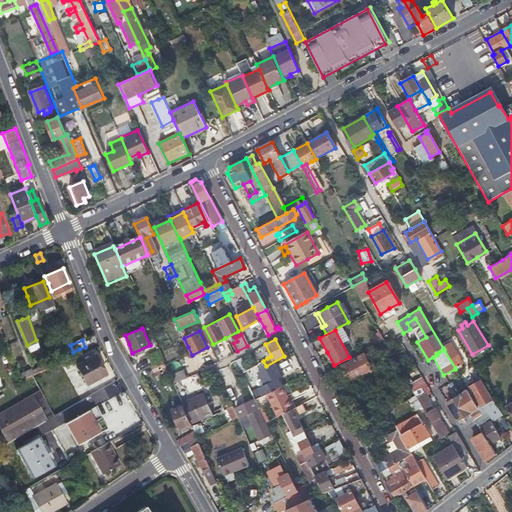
[(40,366),(45,364),(39,346),(33,348),(40,366)]
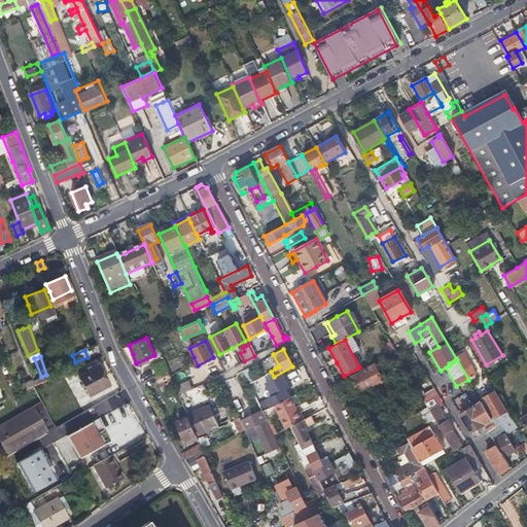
[(457,359),(457,360),(468,379),(473,376),(462,356),(457,359)]
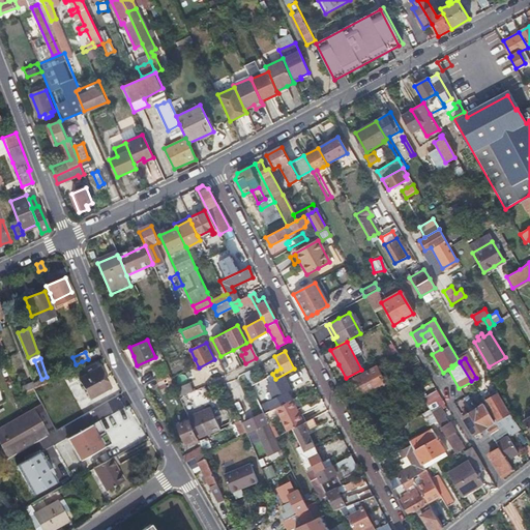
[(353,380),(357,388),(361,396),(386,383),(377,366),(353,380)]
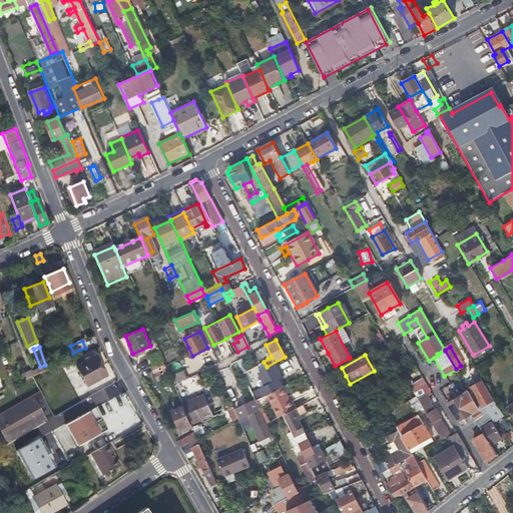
[(88,386),(97,381),(107,375),(96,356),(77,367),(88,386)]
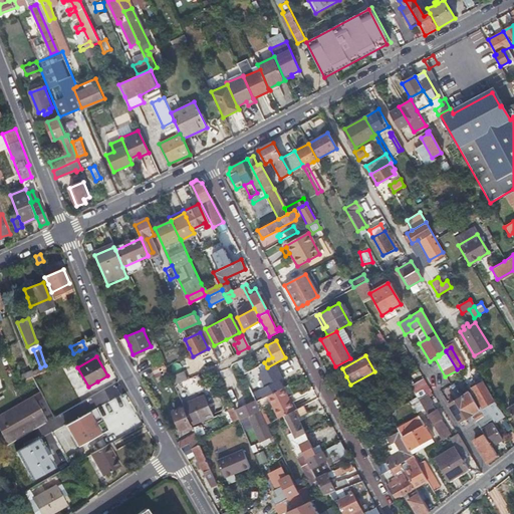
[(243,358),(237,362),(243,371),(249,368),(243,358)]
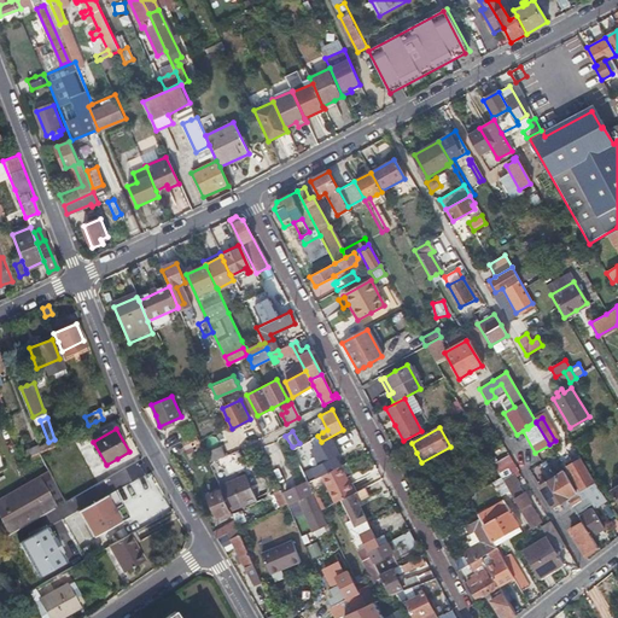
[(266,445),(269,470),(279,467),(275,443),(266,445)]
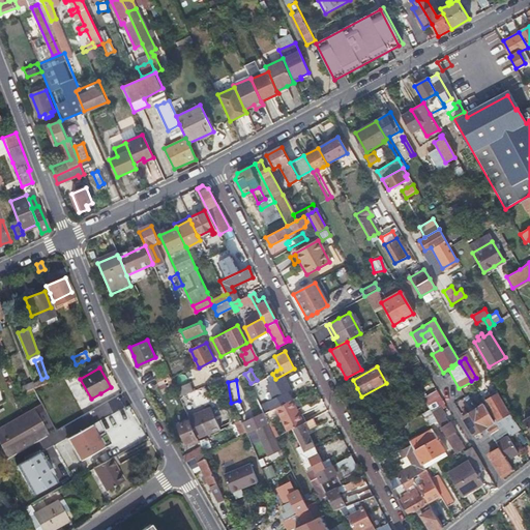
[(188,382),(174,388),(178,396),(192,390),(188,382)]
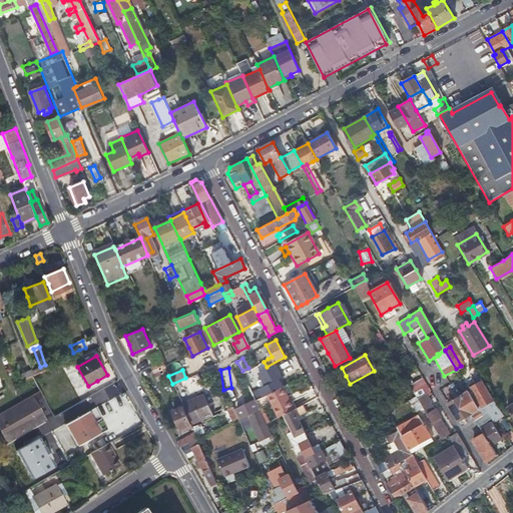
[(305,375),(298,379),(291,382),(295,390),(309,383),(305,375)]
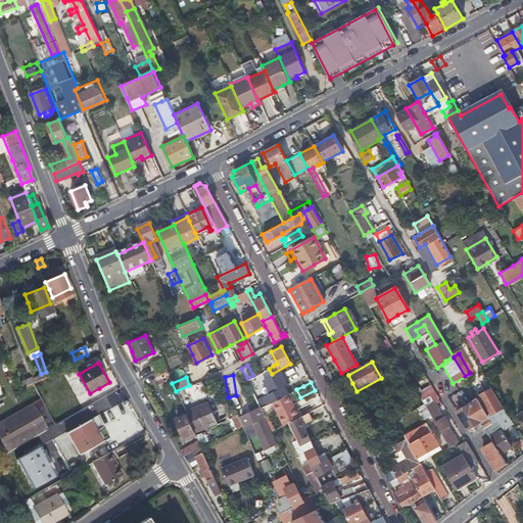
[(255,398),(257,397),(260,396),(254,384),(251,386),(249,387),(255,398)]
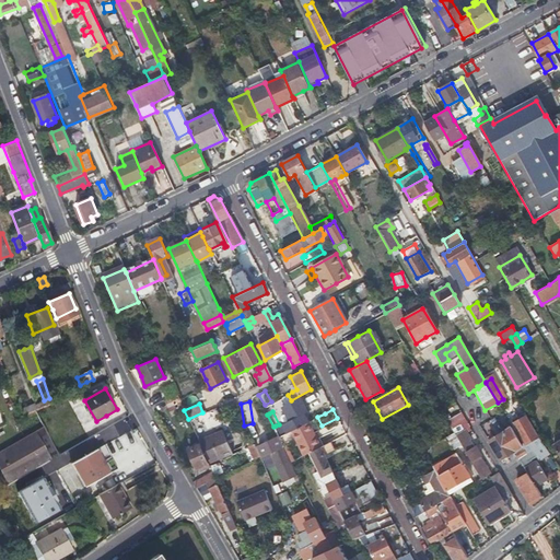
[(446,420),(451,428),(465,420),(461,412),(446,420)]
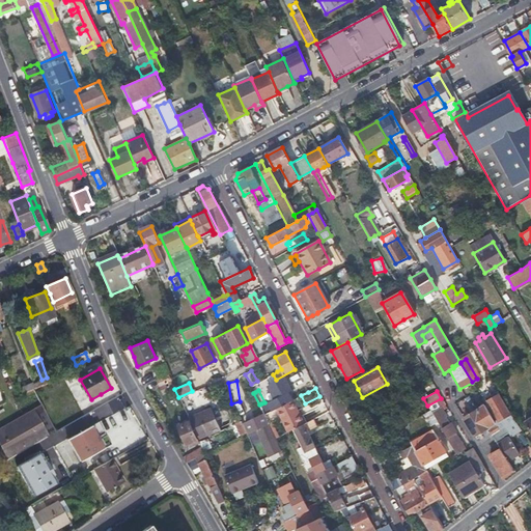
[(272,410),(289,401),(291,400),(287,392),(268,402),(272,410)]
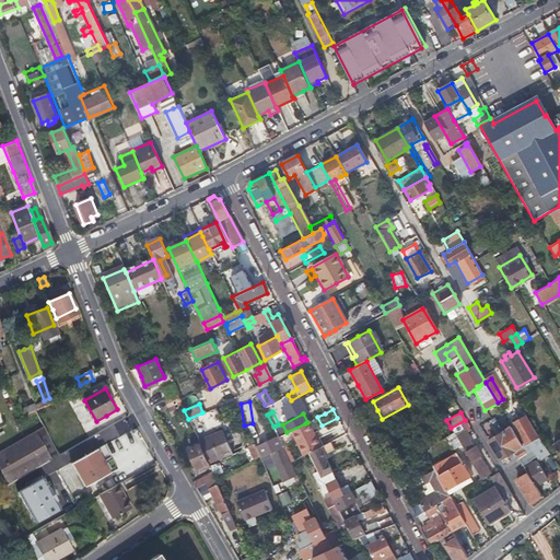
[(525,444),(532,440),(538,436),(525,416),(513,423),(525,444)]
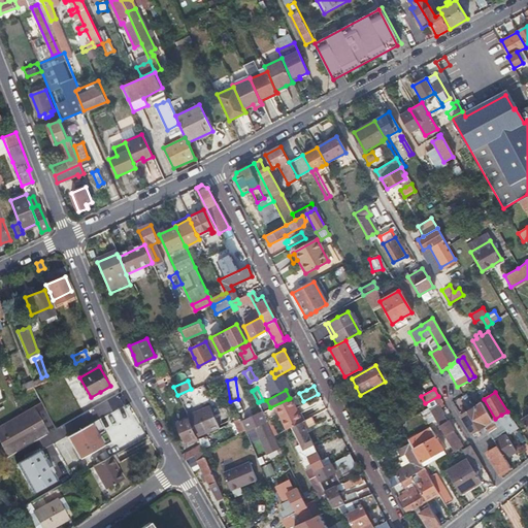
[(425,403),(428,408),(429,409),(437,405),(442,402),(438,396),(425,403)]
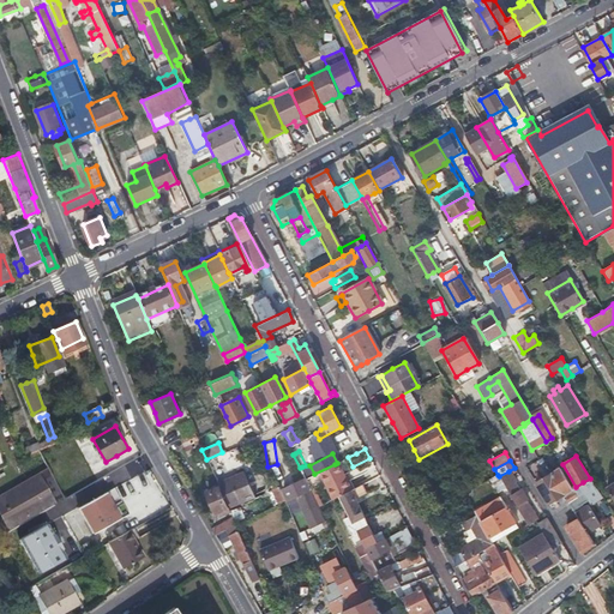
[(302,467),(300,468),(305,480),(314,474),(309,465),(309,463),(306,465),(302,467)]
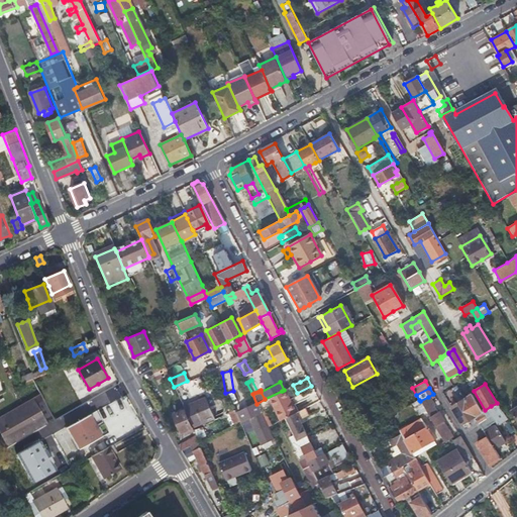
[(294,413),(282,391),(265,399),(256,404),(261,412),(277,404),(284,418),(294,413)]
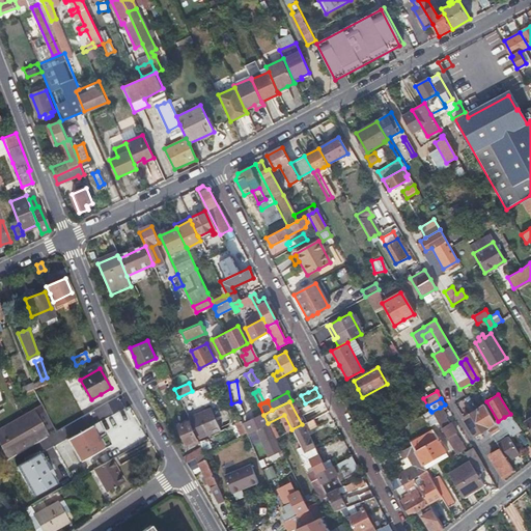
[(42,404),(0,426),(0,456),(1,459),(55,431),(42,404)]
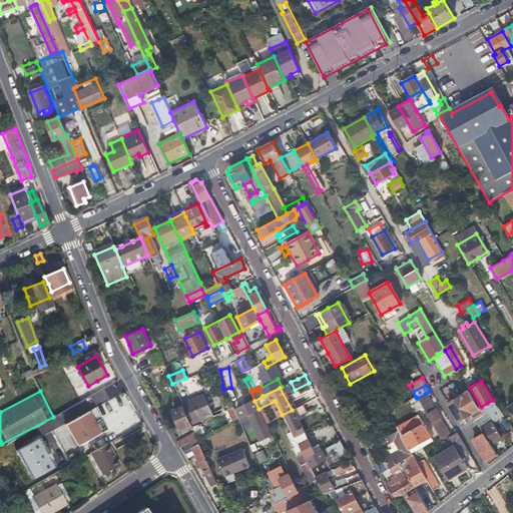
[(447,404),(452,412),(457,421),(475,411),(476,412),(471,414),(478,425),(491,417),(488,411),(483,414),(469,391),(447,404)]
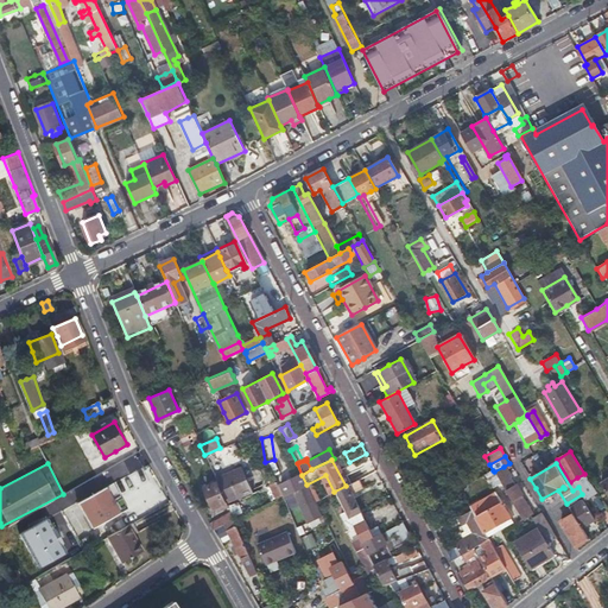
[(216,483),(225,502),(251,492),(240,467),(214,477),(216,483)]
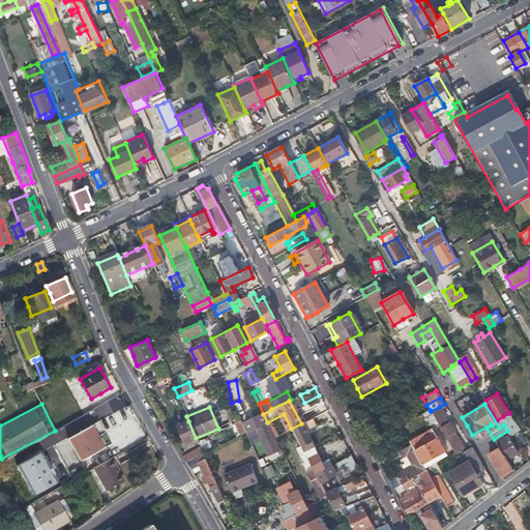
[(454,453),(459,451),(462,449),(464,448),(454,432),(455,432),(450,422),(449,423),(439,407),(431,411),(436,421),(454,453)]
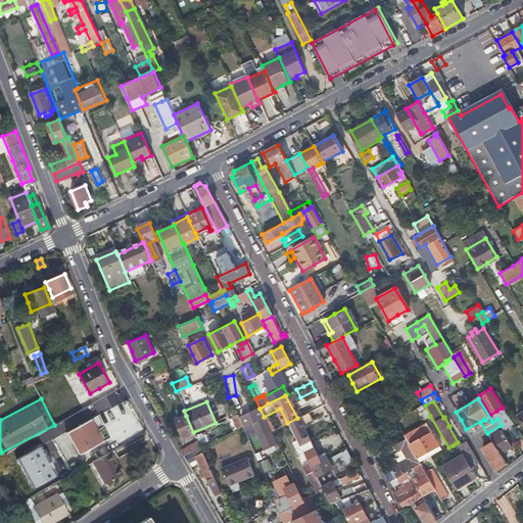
[(424,419),(430,416),(425,406),(424,405),(417,408),(424,419)]
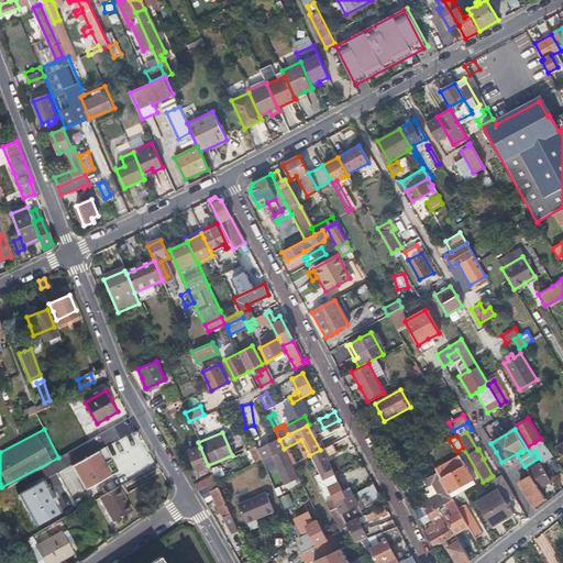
[(298,478),(284,449),(283,450),(278,440),(258,450),(263,460),(271,455),(285,484),(298,478)]
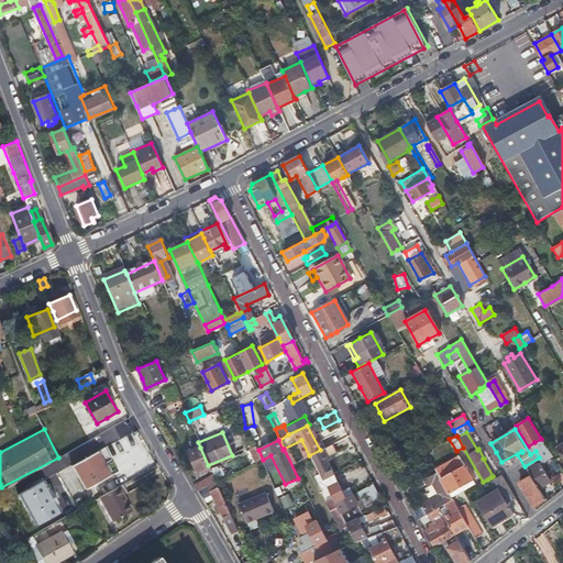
[(331,444),(320,450),(309,455),(322,479),(333,474),(323,456),(334,451),(331,444)]
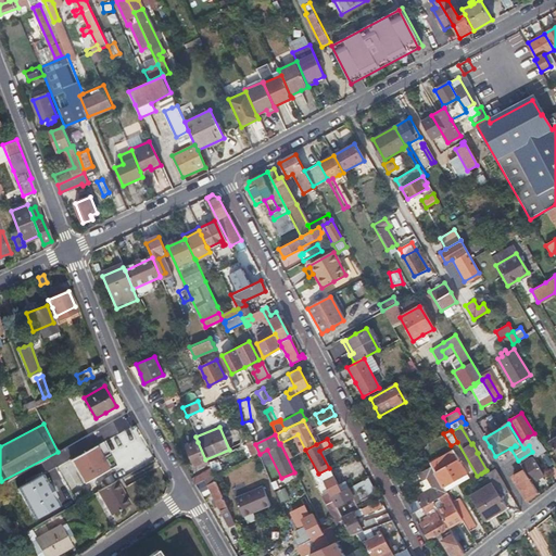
[(257,454),(255,447),(252,440),(245,443),(252,457),(257,454)]
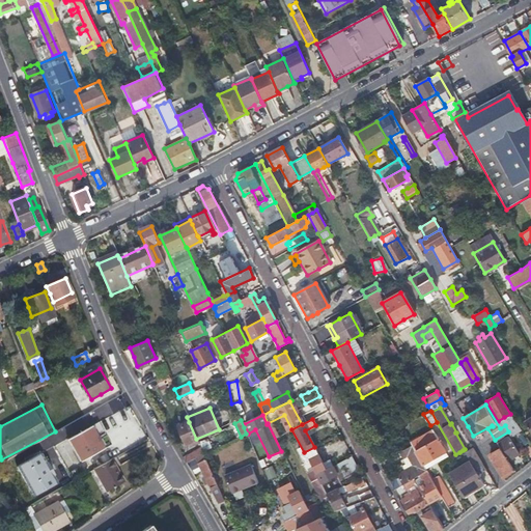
[(198,442),(196,439),(189,422),(178,427),(186,444),(194,441),(195,443),(198,442)]
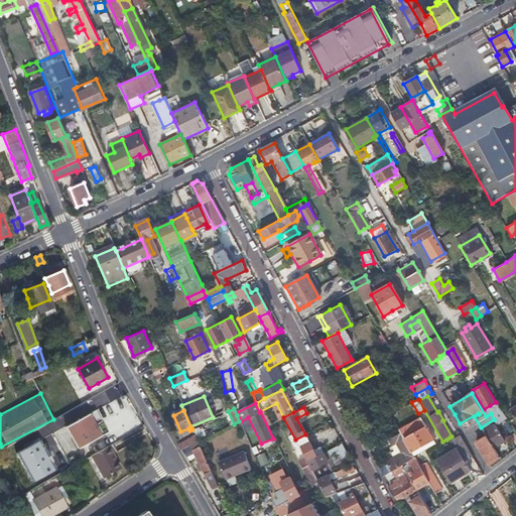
[(90,415),(78,421),(67,428),(79,449),(101,436),(90,415)]
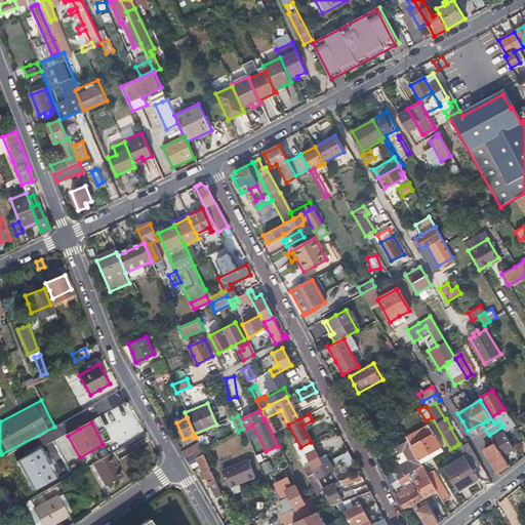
[(66,433),(61,423),(46,432),(52,440),(52,441),(66,433)]
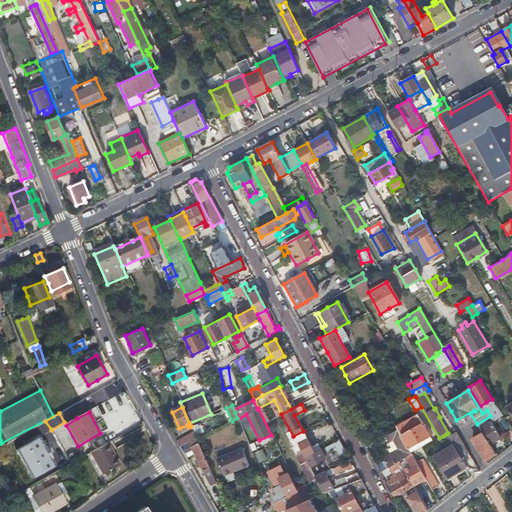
[(395,427),(397,430),(407,448),(429,436),(417,415),(395,427)]
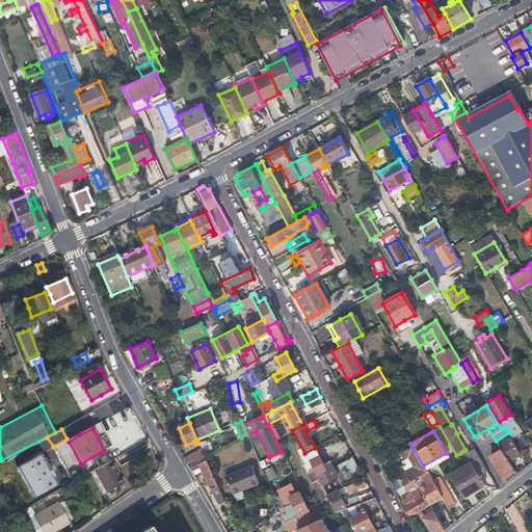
[(498,444),(501,449),(508,462),(520,455),(508,436),(498,444)]
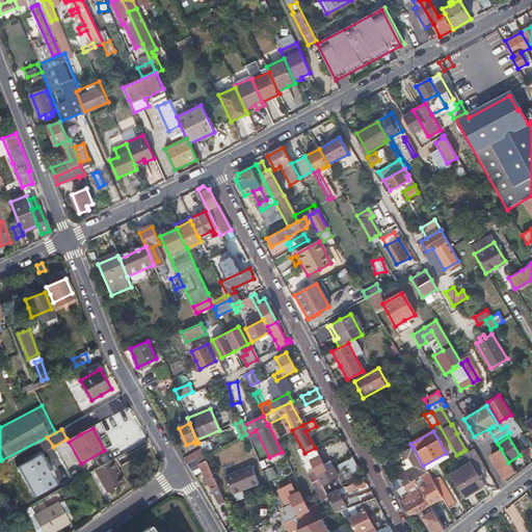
[(44,440),(49,448),(53,446),(47,437),(44,440)]
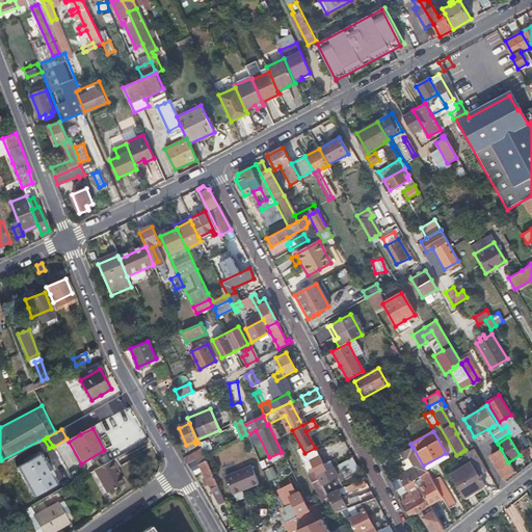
[(0,463),(0,464),(2,469),(4,474),(49,448),(44,440),(0,463)]
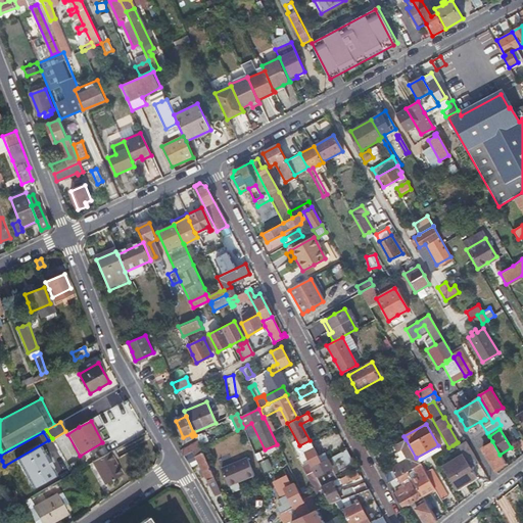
[(407,459),(400,462),(407,472),(420,465),(416,458),(406,439),(394,445),(397,452),(401,448),(407,459)]
